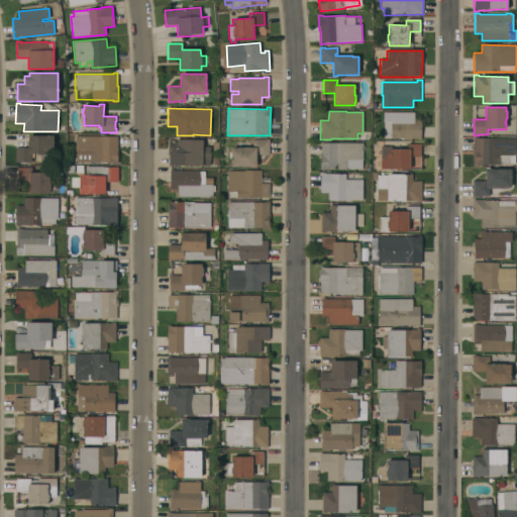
[(414,113),(414,120),(421,120),(421,140),(417,139),(391,138),(384,138),(384,123),(383,123),(383,112),(414,113)]
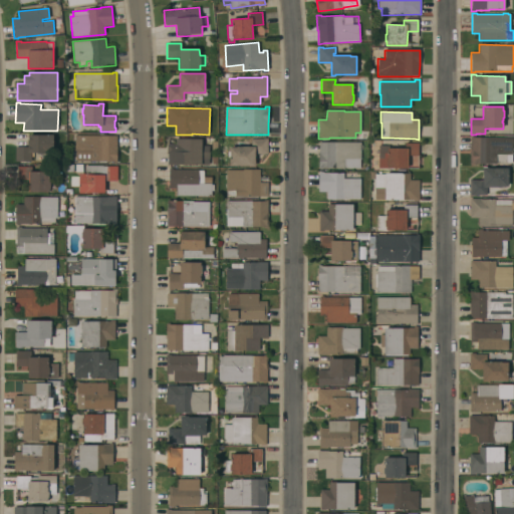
[(53,135),(53,154),(36,155),(36,153),(31,153),(31,162),(15,162),(15,147),(27,147),(27,141),(29,141),(29,138),(27,138),(27,135),(53,135)]
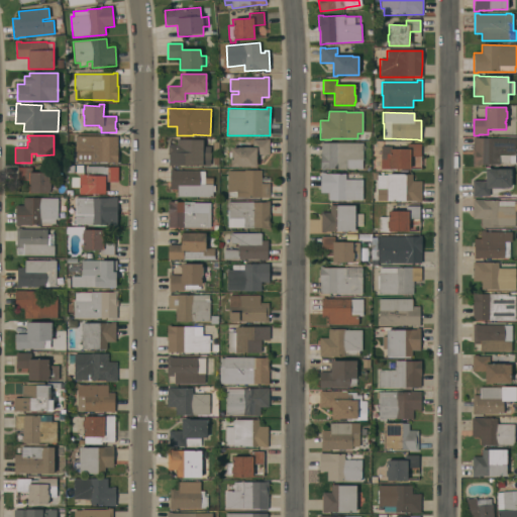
[(117,136),(117,164),(113,164),(113,162),(68,163),(68,151),(75,151),(75,136),(117,136)]
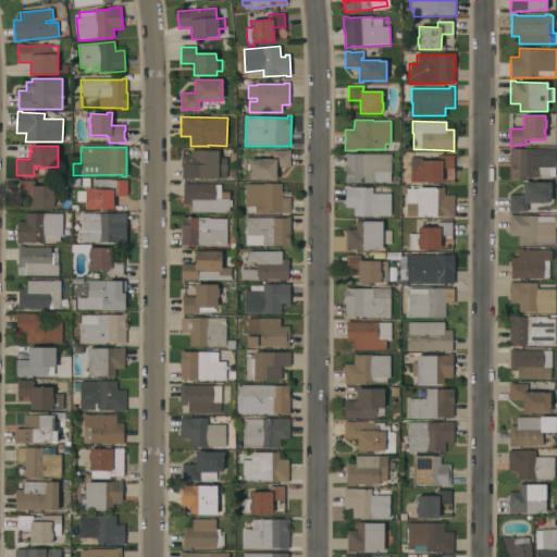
[(555,168),(555,177),(537,177),(514,177),(514,178),(509,178),(509,160),(509,148),(515,148),(515,149),(555,149),(555,168)]
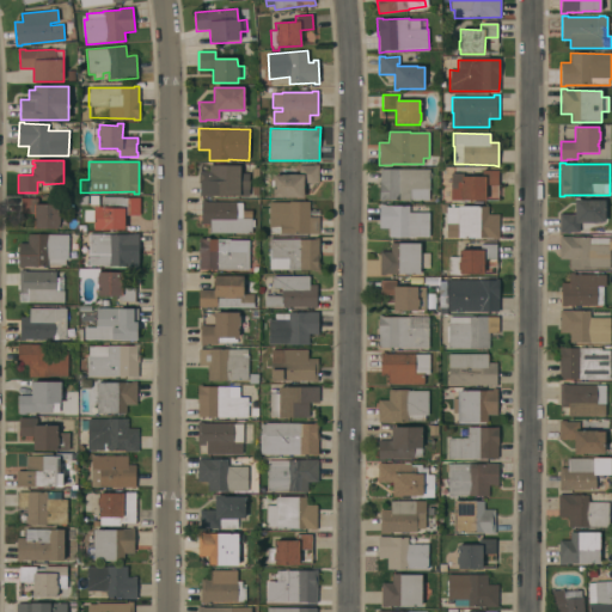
[(240,165),(240,173),(249,173),(249,181),(250,181),(249,189),(249,196),(200,196),(200,183),(199,183),(199,172),(209,172),(209,165),(240,165)]
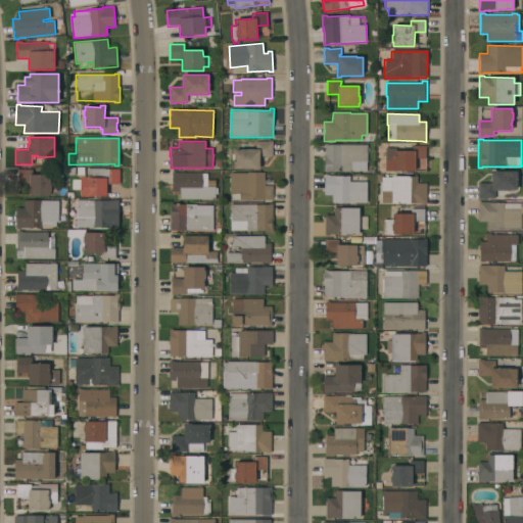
[(272,156),(259,156),(259,170),(254,170),(254,169),(233,169),(233,160),(232,160),(232,154),(233,154),(233,150),(240,150),(240,149),(254,149),(254,141),(268,142),(268,141),(272,141),(272,156)]
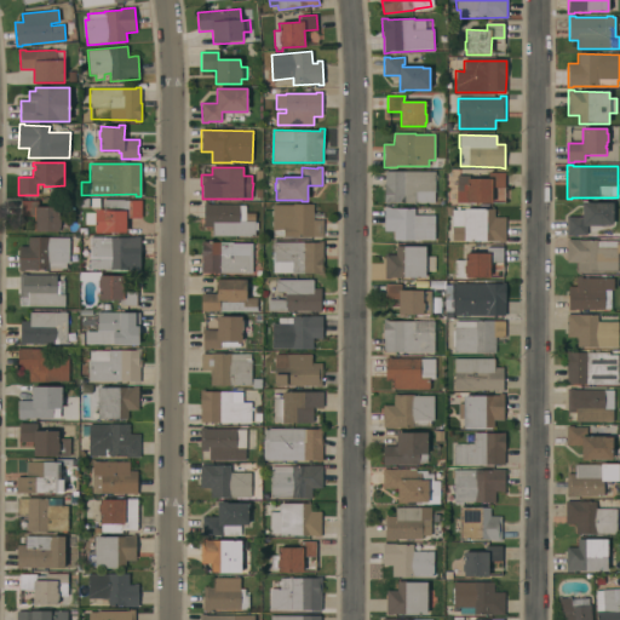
[(435,172),(435,193),(434,193),(434,202),(389,202),(389,204),(384,204),(385,171),(435,172)]
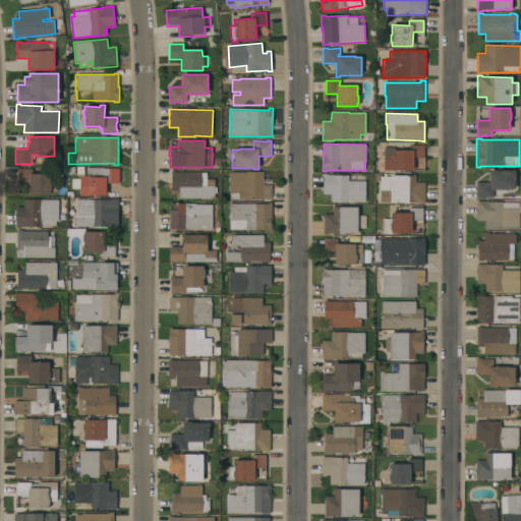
[(424,146),(423,159),(413,158),(413,171),(383,170),(384,148),(394,148),(394,150),(410,150),(410,146),(424,146)]
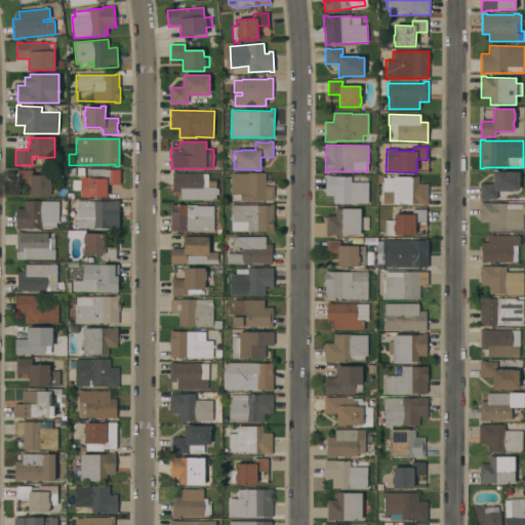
[(119,169),(119,186),(107,186),(107,198),(80,197),(80,191),(76,191),(76,180),(80,180),(80,177),(86,177),(86,169),(119,169)]
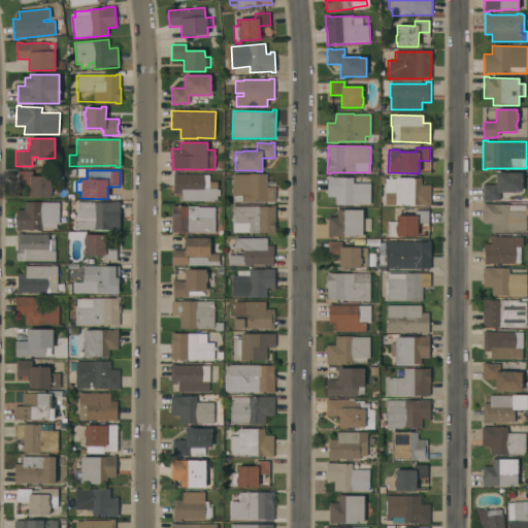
[(32,171),(32,176),(51,176),(51,187),(52,187),(52,194),(51,194),(51,197),(18,197),(18,171),(32,171)]
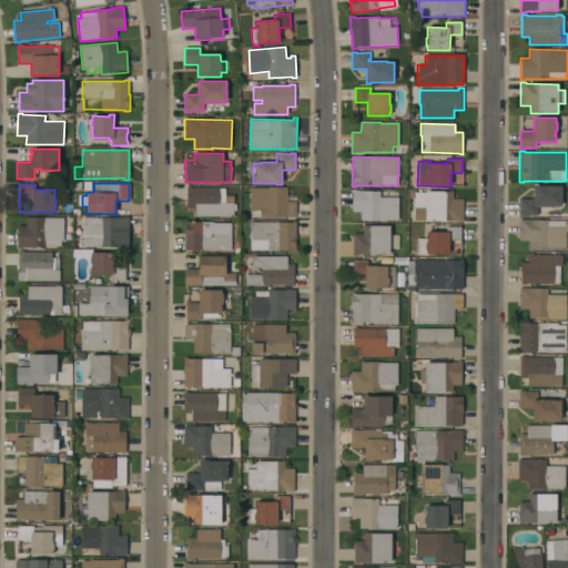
[(561,206),(553,206),(553,213),(537,213),(537,215),(525,215),(525,216),(519,216),(519,200),(533,200),(533,185),(539,185),(561,185),(561,206)]
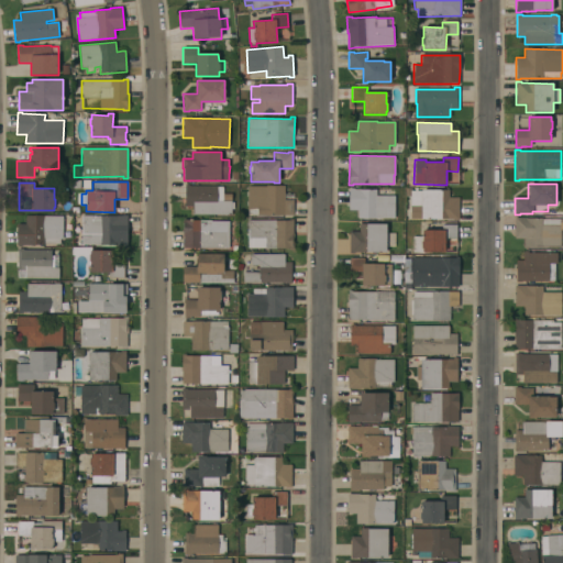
[(192,214),(192,207),(185,207),(185,185),(189,185),(189,186),(217,186),(217,187),(222,187),(222,201),(231,201),(231,202),(233,202),(233,209),(231,209),(231,213),(192,214)]
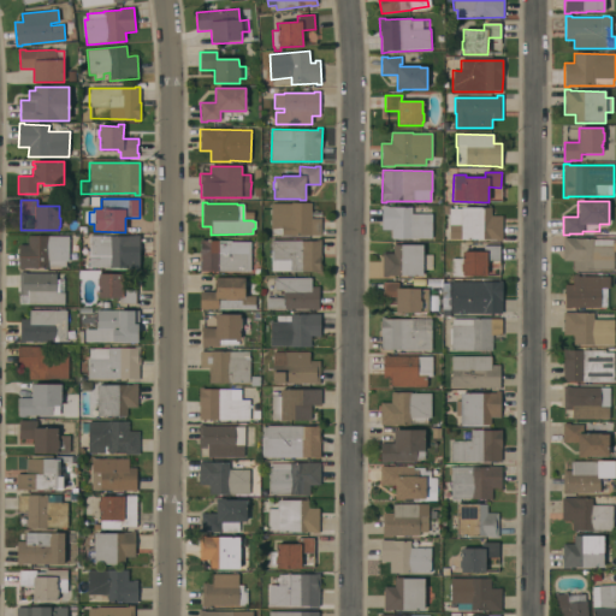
[(312,219),(321,219),(321,236),(282,236),(282,235),(271,235),(271,203),(291,203),(312,203),(312,219)]
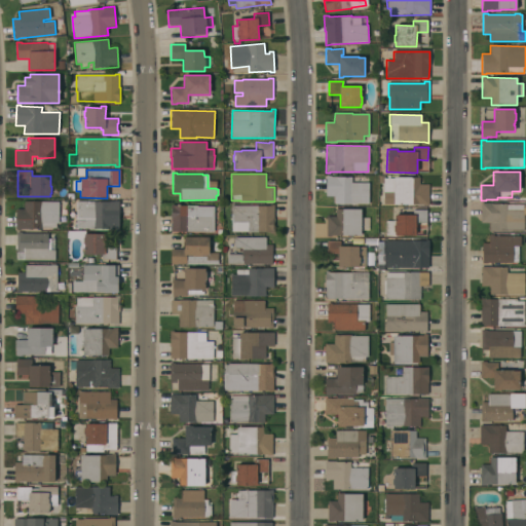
[(383,184),(378,184),(378,176),(384,176),(384,179),(393,179),(393,178),(419,177),(419,185),(428,185),(428,205),(422,205),(422,203),(383,204),(383,184)]
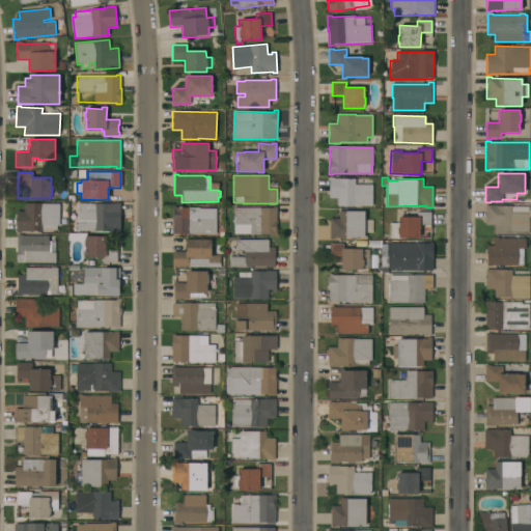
[(371,206),(337,205),(337,198),(329,198),(329,178),(371,178),(370,185),(372,185),(371,206)]
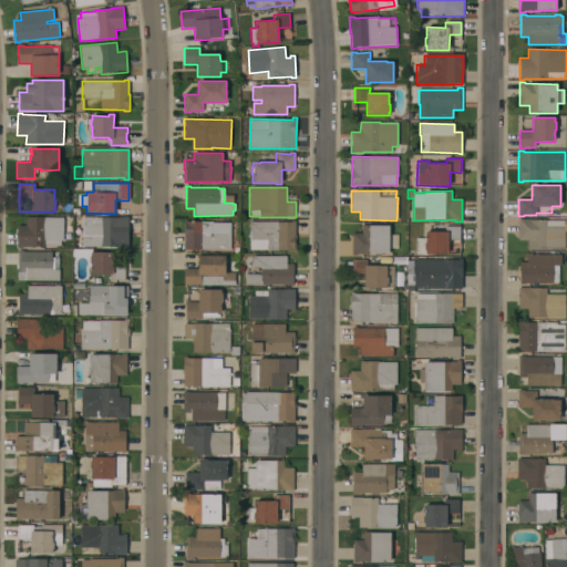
[(63,218),(63,240),(60,240),(60,246),(41,246),(41,247),(22,247),(22,248),(17,248),(18,225),(24,225),(24,217),(63,218)]
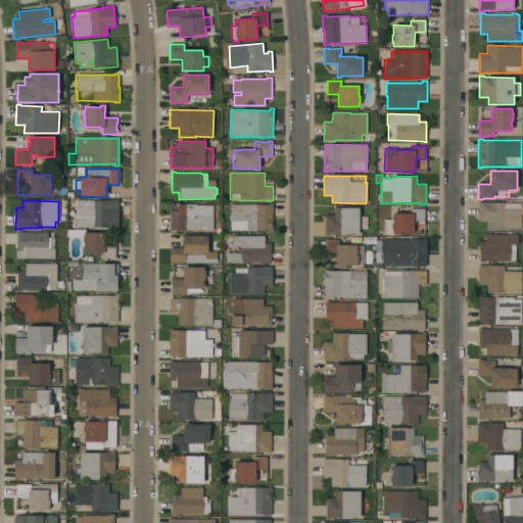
[(67,200),(113,201),(113,200),(119,200),(119,229),(113,229),(113,228),(76,227),(76,218),(66,218),(67,200)]
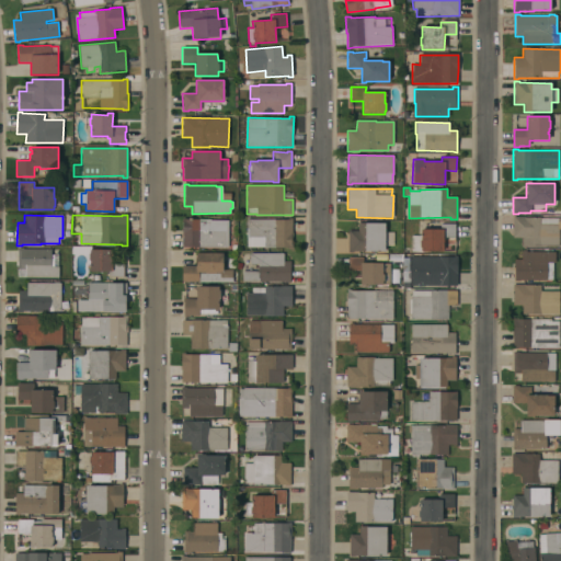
[(559,247),(522,247),(522,238),(513,238),(513,217),(523,217),(523,218),(540,218),(559,218),(559,247)]
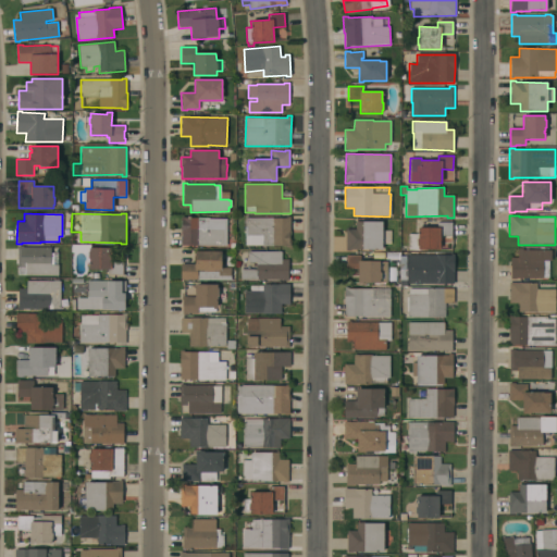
[(226,246),(181,245),(181,217),(209,218),(209,219),(226,219),(226,246)]
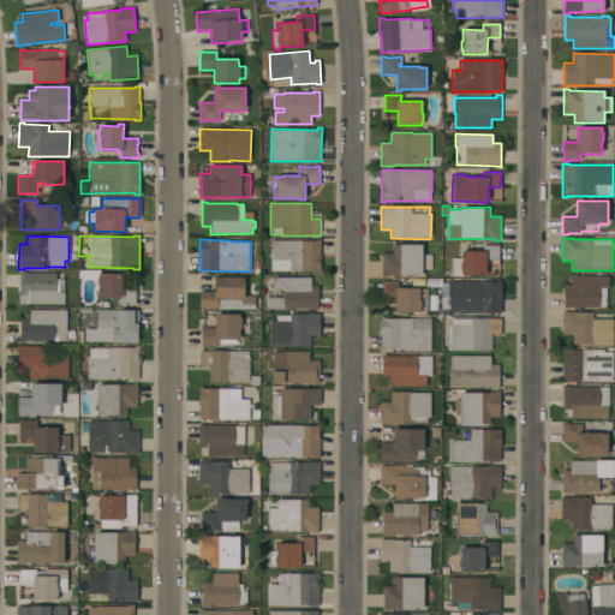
[(315,240),(315,239),(320,239),(320,274),(316,274),(316,272),(270,270),(270,240),(315,240)]
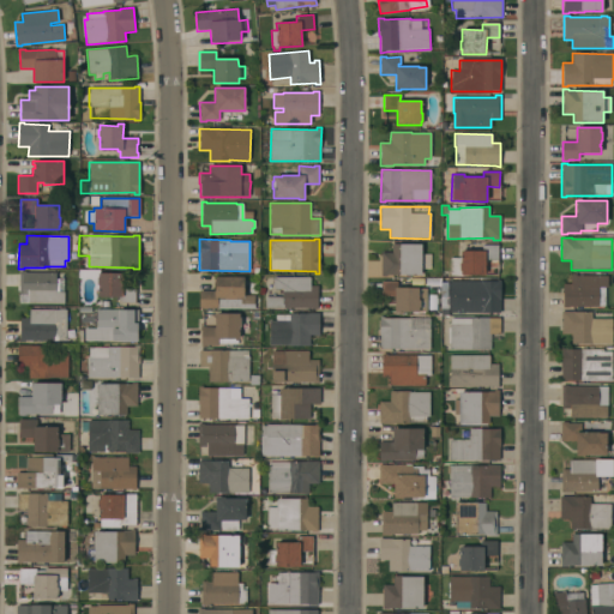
[(380,252),(391,252),(391,245),(421,245),(421,254),(431,254),(431,270),(421,270),(421,275),(386,275),(386,276),(380,276),(380,252)]
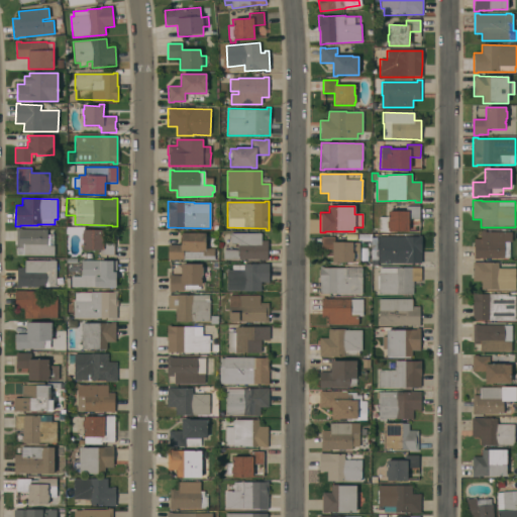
[(419,219),(408,219),(408,231),(389,231),(389,232),(379,232),(379,217),(388,217),(388,211),(406,211),(406,206),(419,206),(419,219)]
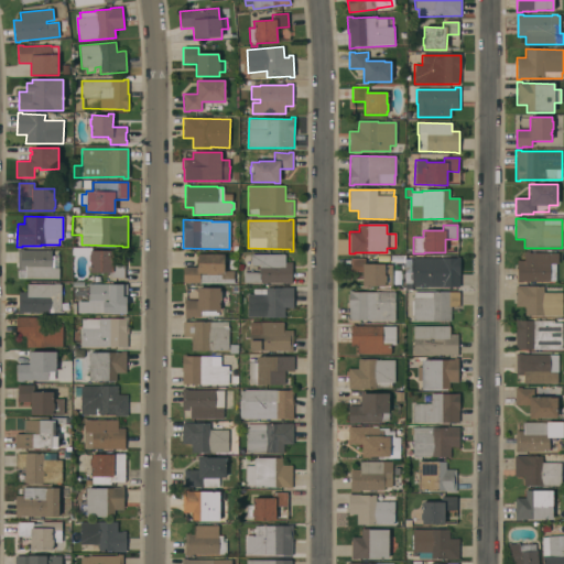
[(24,279),(24,271),(18,271),(18,249),(23,249),(23,250),(51,250),(51,257),(54,257),(54,268),(58,268),(58,279),(24,279)]
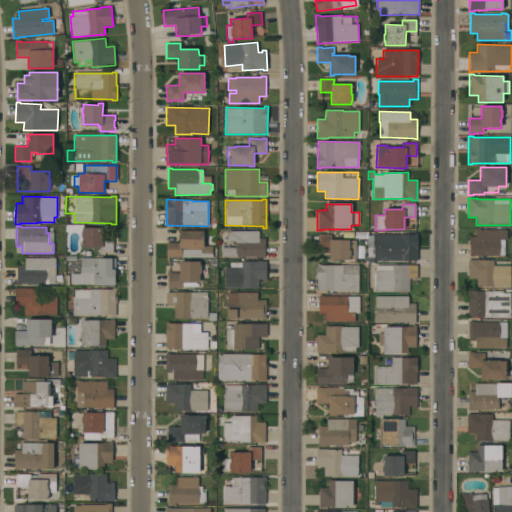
[(102,228),(102,240),(113,240),(113,253),(99,253),(99,248),(82,247),(82,238),(81,238),(81,231),(82,231),(82,228),(102,228)]
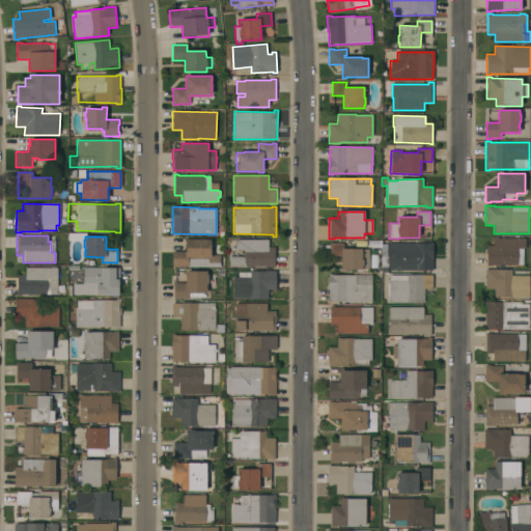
[(525,249),(523,249),(523,266),(492,264),(492,266),(486,266),(486,246),(494,246),(494,236),(498,236),(498,238),(526,239),(525,249)]
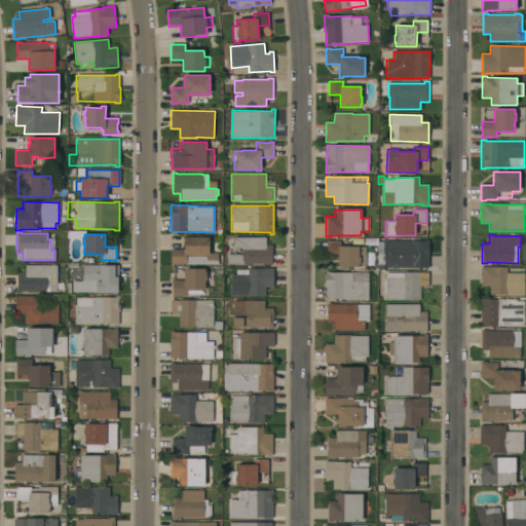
[(209,237),(209,253),(218,253),(218,265),(171,265),(171,250),(184,250),(184,237),(209,237)]
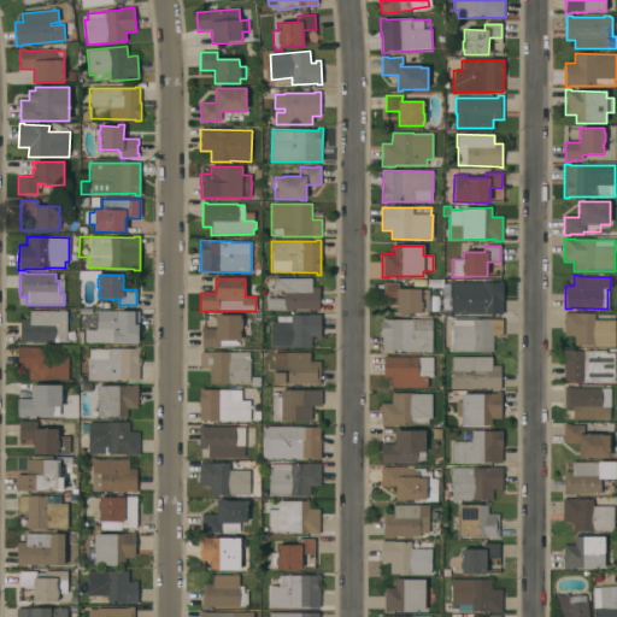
[(312,278),(312,287),(319,287),(319,311),(313,311),(313,310),(266,310),(266,299),(283,299),(283,291),(275,291),(275,278),(312,278)]
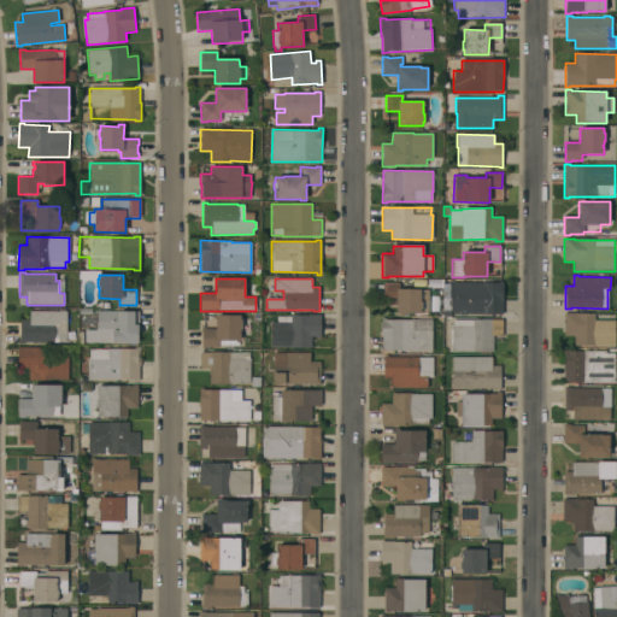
[(503,315),(452,313),(452,282),(499,283),(499,281),(503,281),(503,315)]
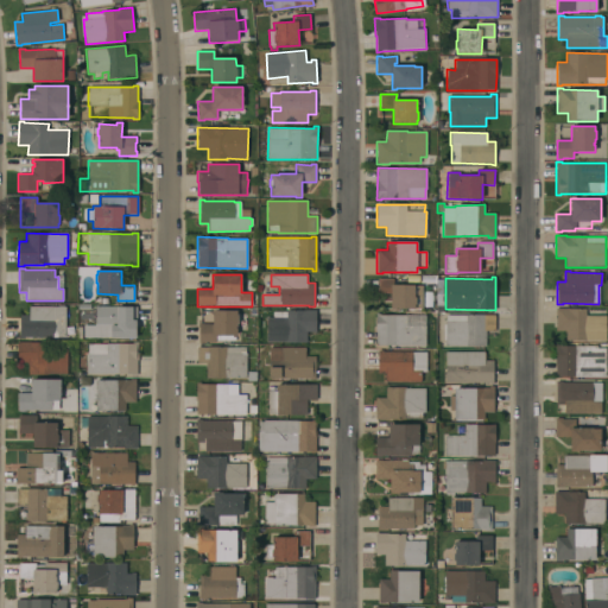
[(393,279),(393,285),(423,285),(424,309),(391,309),(391,293),(378,293),(378,279),(393,279)]
